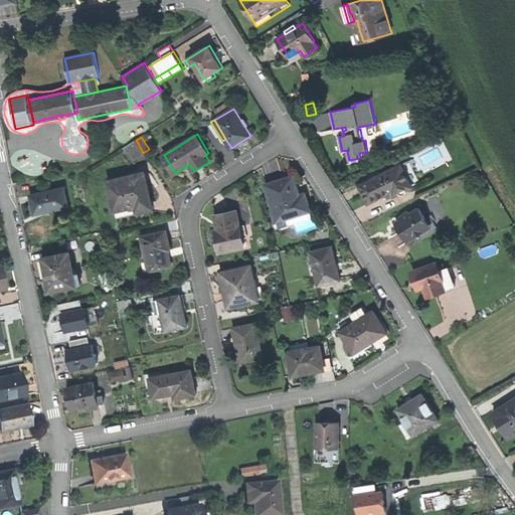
[(130,150),(135,159),(144,153),(143,153),(136,140),(127,146),(130,150)]
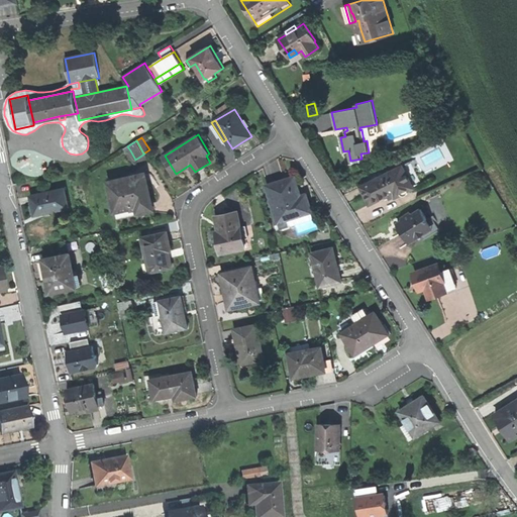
[(404,165),(395,170),(399,178),(408,173),(404,165)]
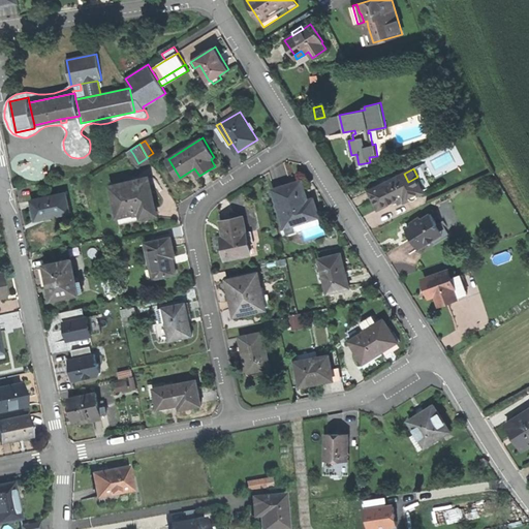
[(374,198),(379,209),(398,199),(403,196),(413,191),(408,182),(404,174),(370,190),(374,198)]
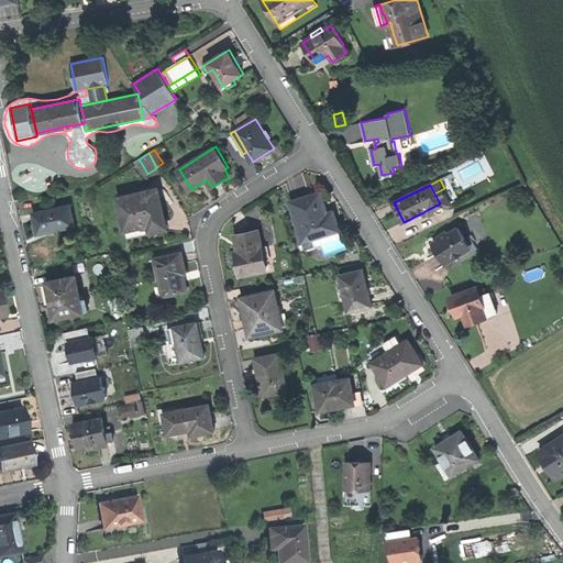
[(450,200),(444,188),(434,194),(440,203),(429,209),(431,213),(432,216),(439,211),(442,213),(445,212),(445,208),(450,206),(448,202),(450,200)]
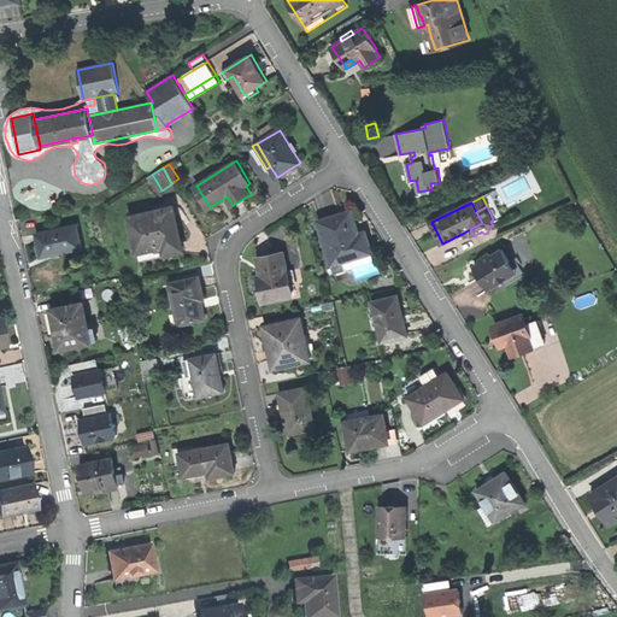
[(174,207),(130,217),(140,262),(181,252),(178,244),(182,244),(178,227),(174,207)]
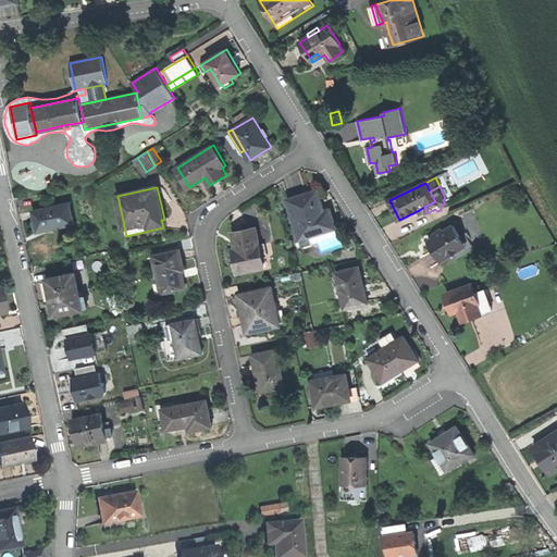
[(318,190),(287,199),(299,239),(310,236),(336,229),(330,209),(324,211),(322,205),(318,190)]
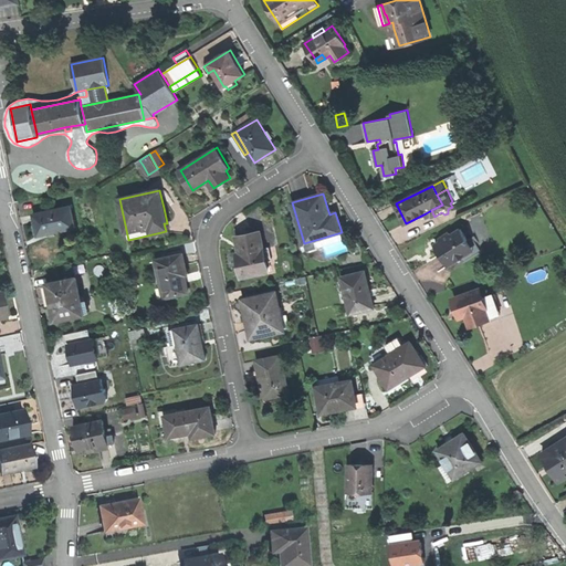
[(35,226),(38,236),(75,227),(71,206),(33,213),(35,226)]
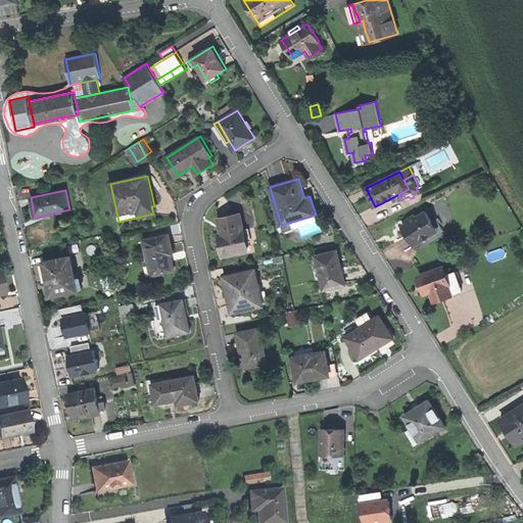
[(409,237),(415,246),(427,238),(435,233),(430,225),(433,222),(426,211),(419,217),(417,214),(409,220),(411,224),(403,228),(409,237)]
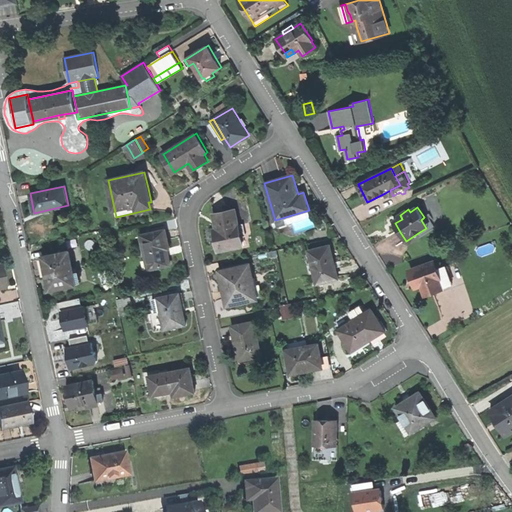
[(216,240),(219,250),(243,245),(241,236),(238,224),(235,209),(214,213),(217,228),(214,229),(216,240)]
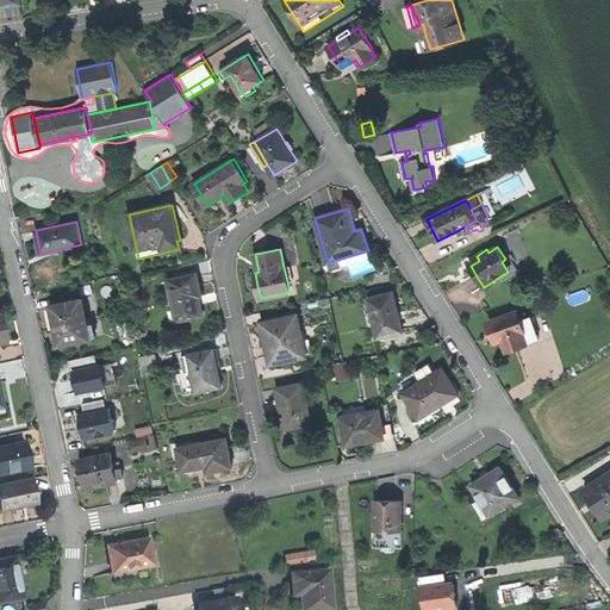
[(371,259),(368,250),(340,259),(342,267),(371,259)]
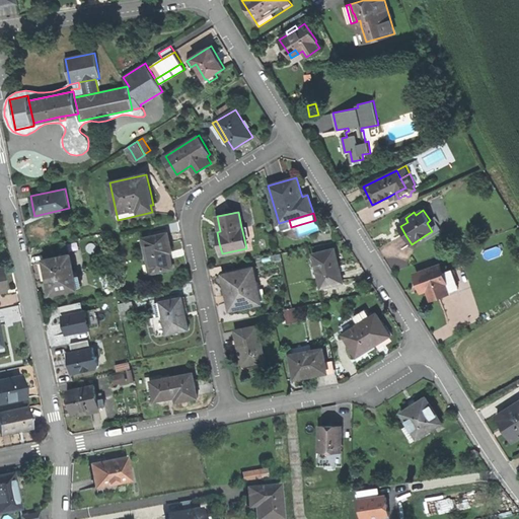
[(434,218),(430,220),(435,229),(432,231),(424,236),(426,239),(441,229),(434,218)]
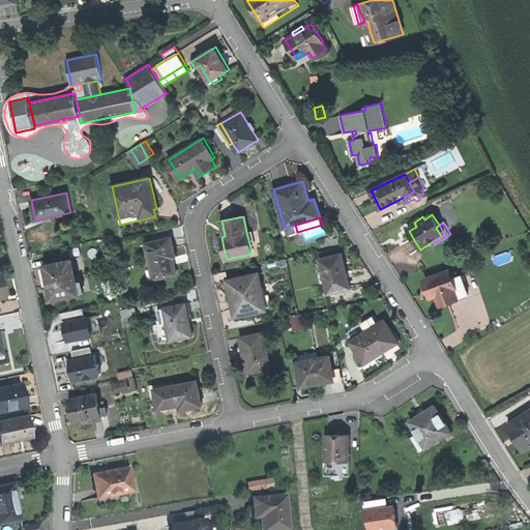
[(297,232),(295,225),(285,228),(288,235),(297,232)]
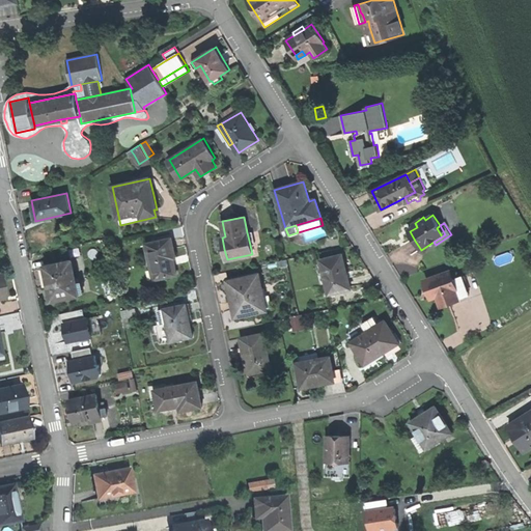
[(445,234),(440,225),(437,228),(442,236),(445,234)]
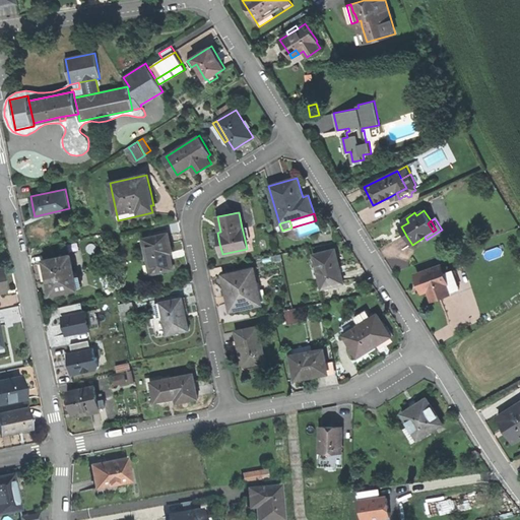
[(168,233),(143,239),(150,272),(173,267),(169,252),(173,251),(171,242),(168,233)]
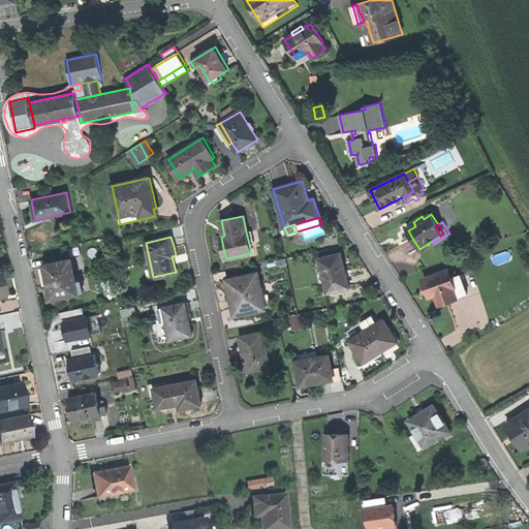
[(341,253),(320,258),(329,291),(349,286),(345,271),(341,253)]
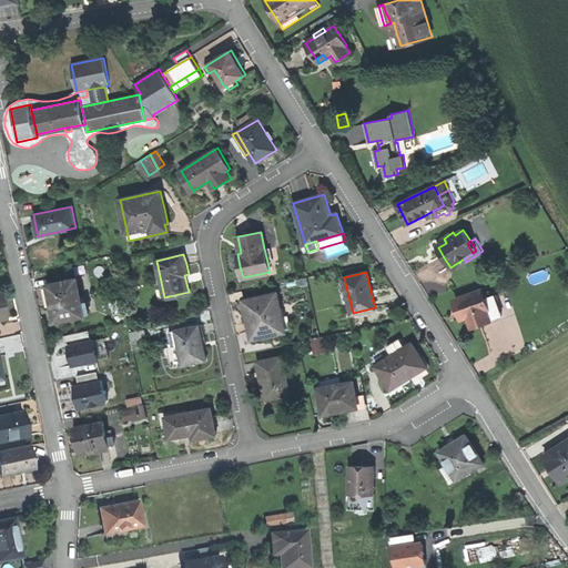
[(56,321),(84,314),(83,311),(81,298),(77,277),(48,284),(52,303),(56,321)]
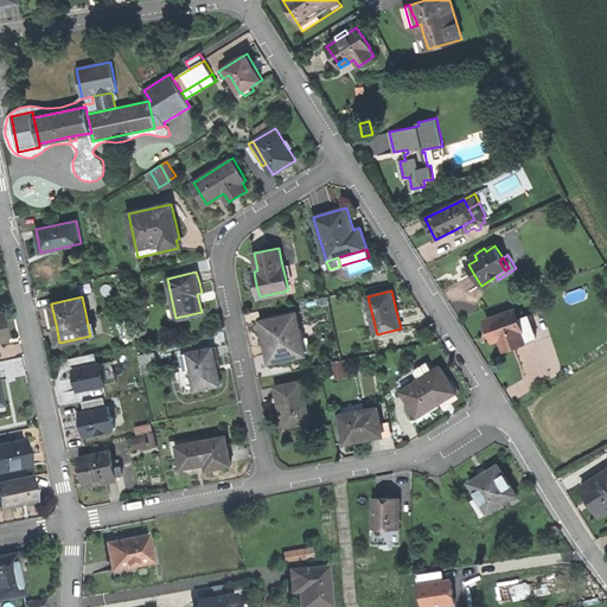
[(516,308),(490,318),(494,330),(498,328),(502,338),(505,349),(526,342),(521,328),(523,327),(519,318),(516,308)]
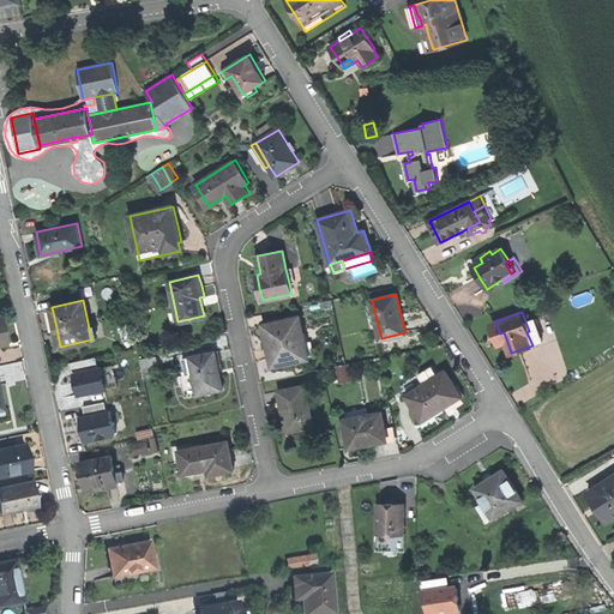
[(269,342),(272,359),(293,355),(294,361),(309,357),(301,317),(265,324),(269,342)]
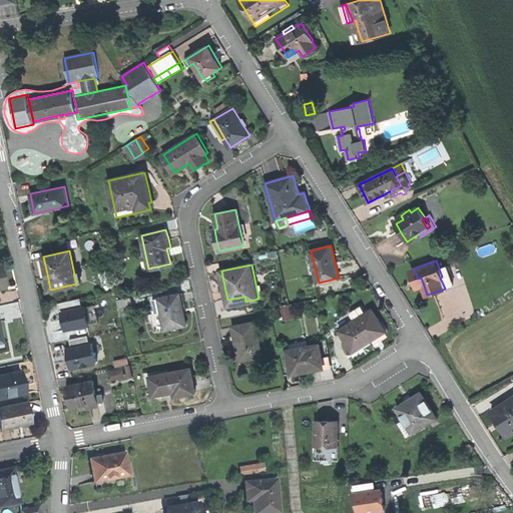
[(447,267),(439,269),(442,277),(450,274),(447,267)]
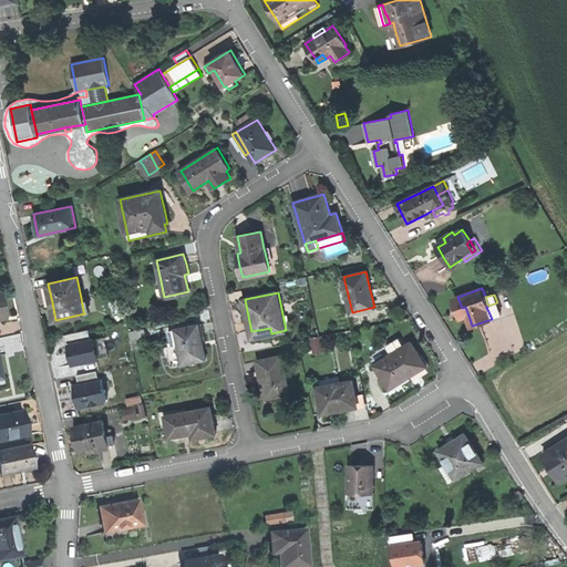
[(177,342),(182,364),(206,359),(204,347),(202,338),(198,338),(196,325),(175,329),(177,342)]
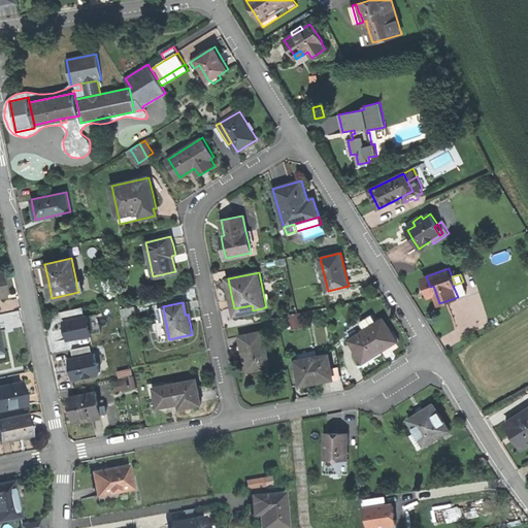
[(121,307),(123,316),(128,315),(135,314),(134,305),(121,307)]
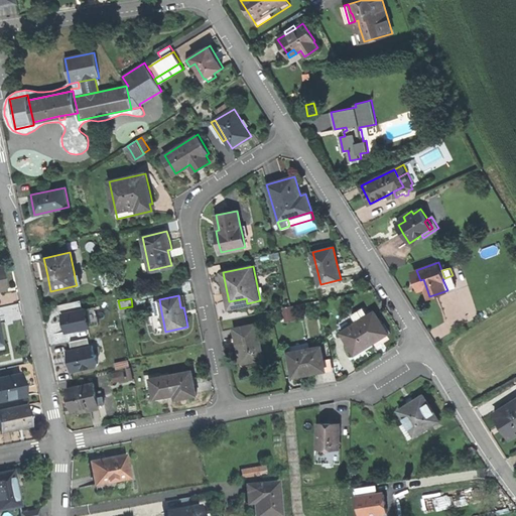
[(65,332),(92,328),(89,305),(83,306),(82,299),(60,302),(65,332)]
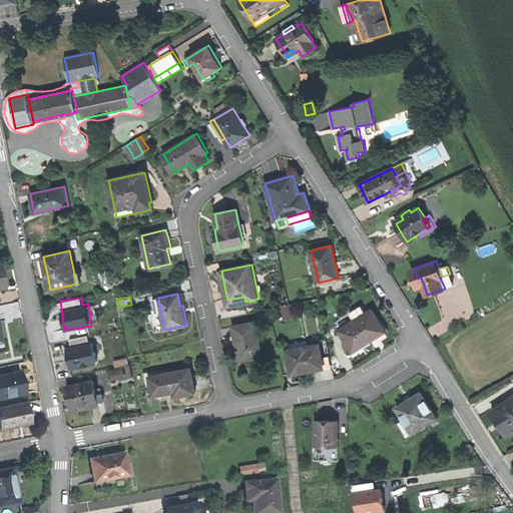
[(154,312),(160,310),(158,298),(152,299),(154,312)]
